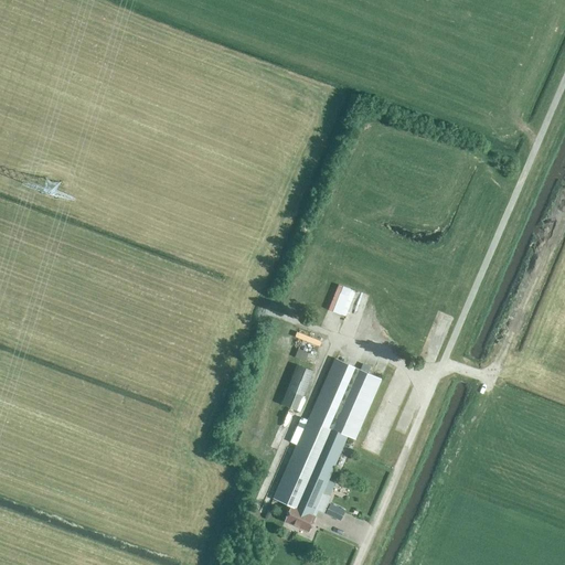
[(364,324),(363,333),(376,337),(379,327),(364,324)]
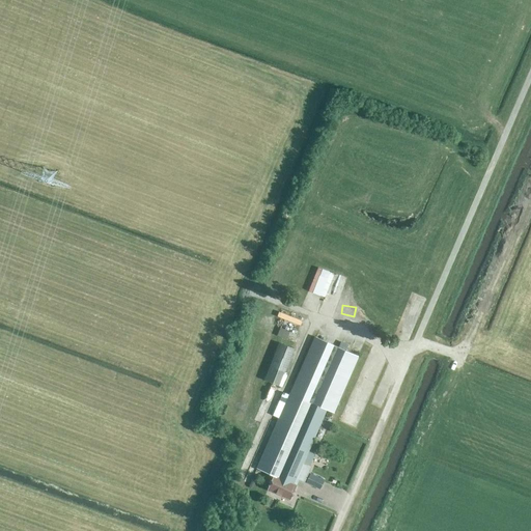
[(288,329),(297,331),(299,324),(281,319),(280,325),(289,327),(288,329)]
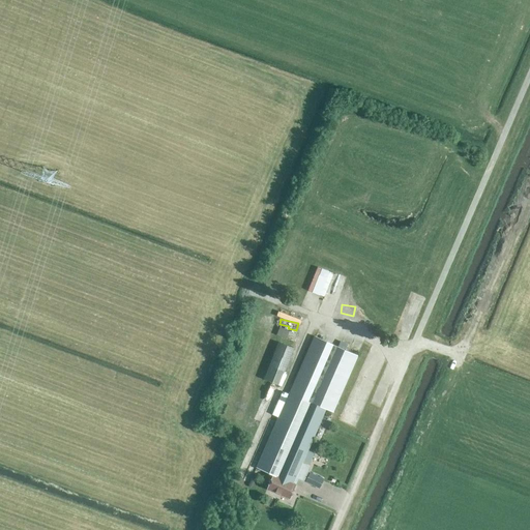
[(303,461),(307,450),(325,409),(332,412),(347,377),(356,356),(330,345),(313,336),(289,391),(273,429),(256,468),(263,471),(272,475),(267,489),(290,498),(296,484),(293,483),(295,478),(303,481),(311,466),(302,462),(303,461)]
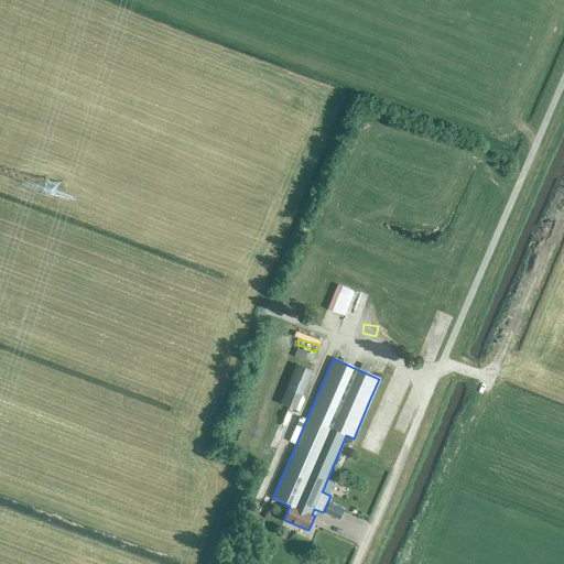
[(293,360),(282,393),(288,396),(285,401),(296,404),(308,365),(293,360)]
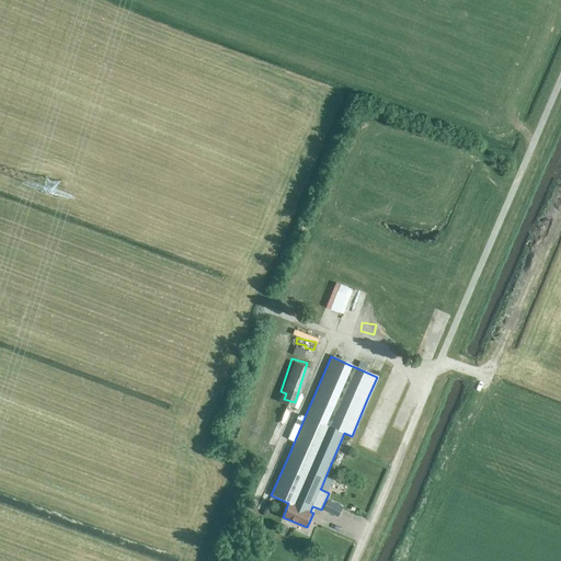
[(364,428),(357,444),(369,449),(376,435),(364,428)]
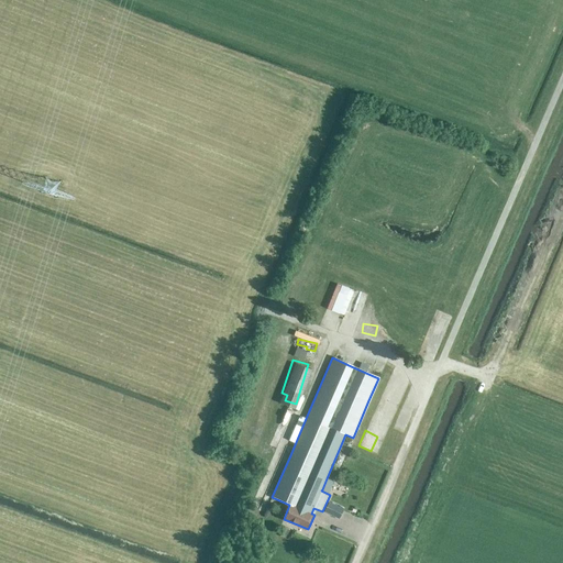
[(276,507),(279,500),(272,497),(269,504),(276,507)]
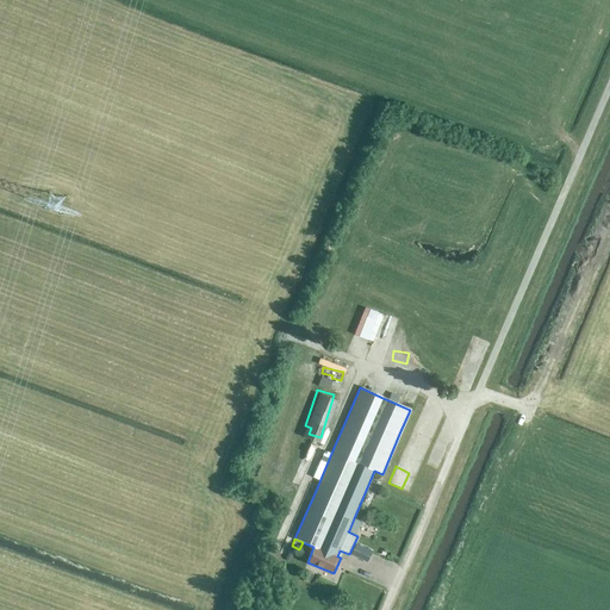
[(355,543),(350,555),(367,562),(372,552),(355,543)]
